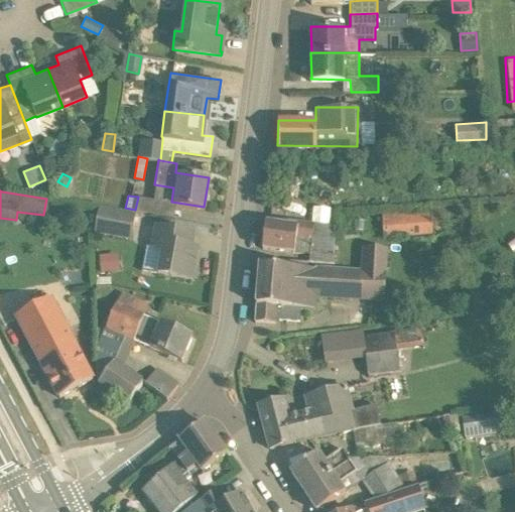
[(165,215),(167,201),(138,196),(135,210),(165,215)]
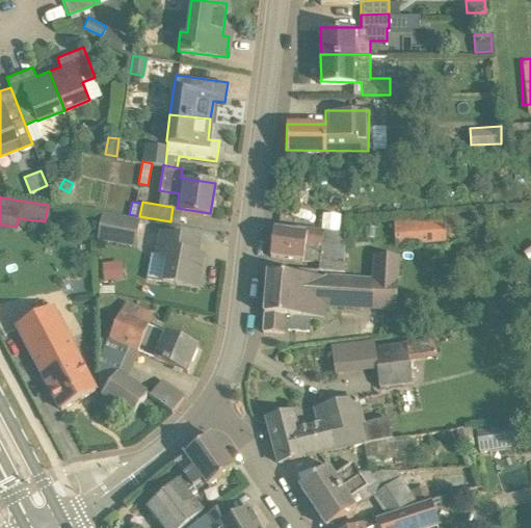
[(139,216),(101,210),(96,237),(134,244),(139,216)]
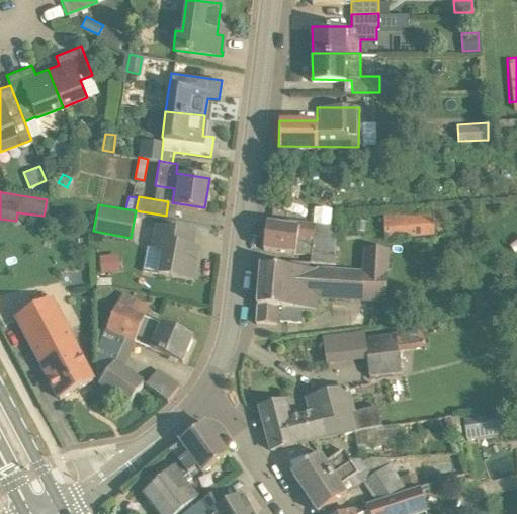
[(383,238),(433,235),(431,207),(382,211),(383,238)]
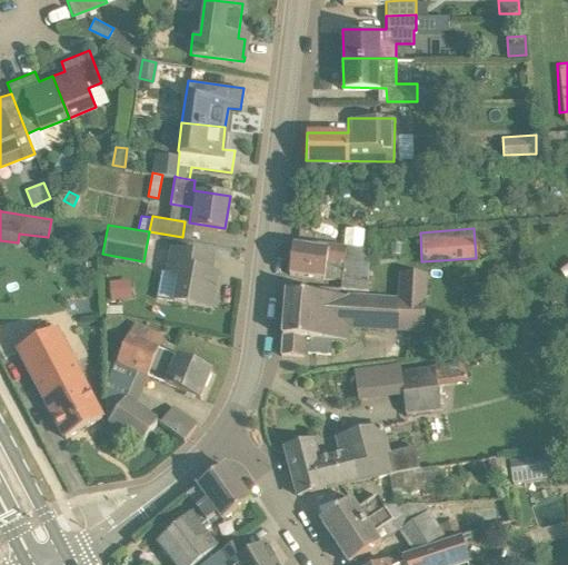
[(369,247),(310,239),(309,246),(294,244),(289,273),(340,279),(340,285),(367,288),(369,247)]
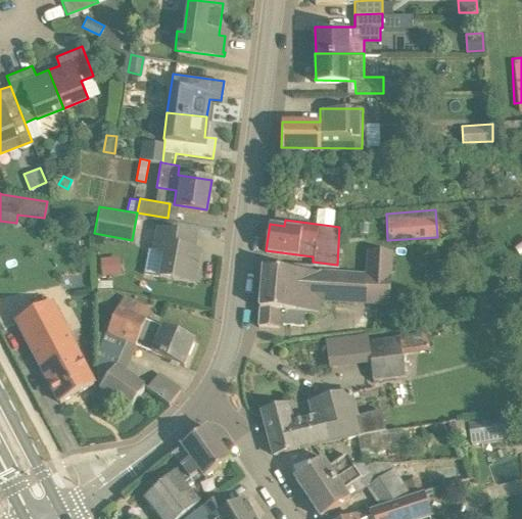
[(194,281),(200,249),(194,248),(197,234),(157,227),(153,248),(164,250),(159,275),(194,281)]
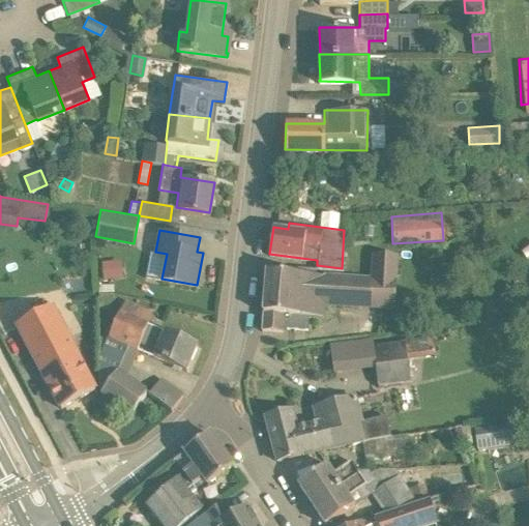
[(282,328),(306,330),(307,318),(322,318),(323,308),(368,309),(368,307),(399,307),(400,271),(397,271),(397,255),(372,255),(371,275),(324,272),(324,274),(266,269),(262,328),(282,330),(282,328)]
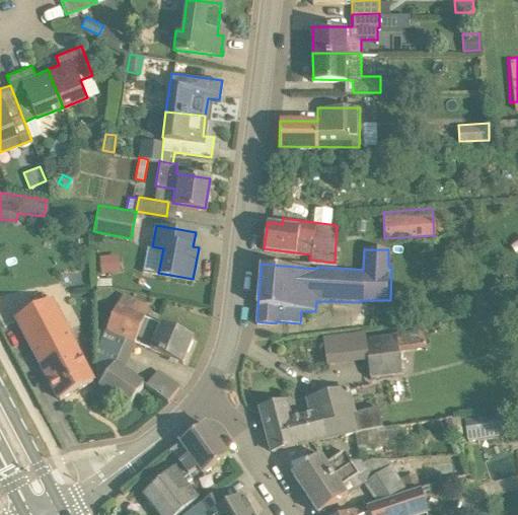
[(111,254),(99,255),(100,273),(112,271),(111,254)]
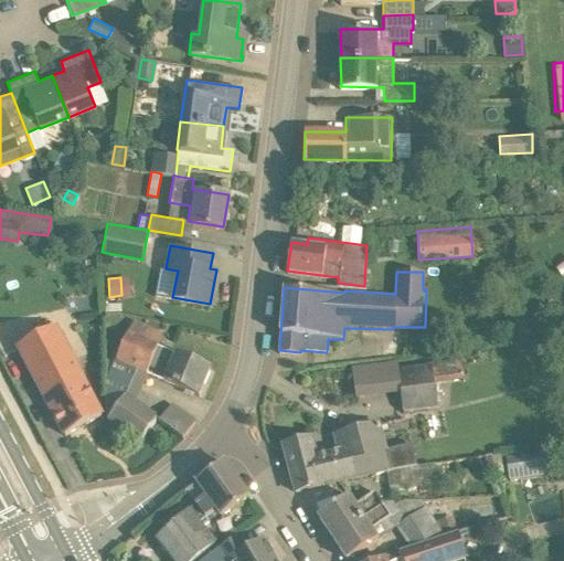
[(210,367),(174,351),(157,343),(162,330),(132,318),(108,374),(110,417),(140,437),(158,413),(136,398),(147,372),(198,394),(210,367)]
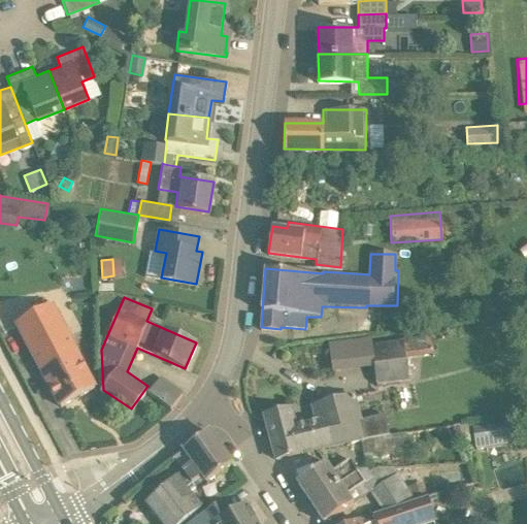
[(53,302),(17,321),(60,404),(78,395),(96,385),(53,302)]
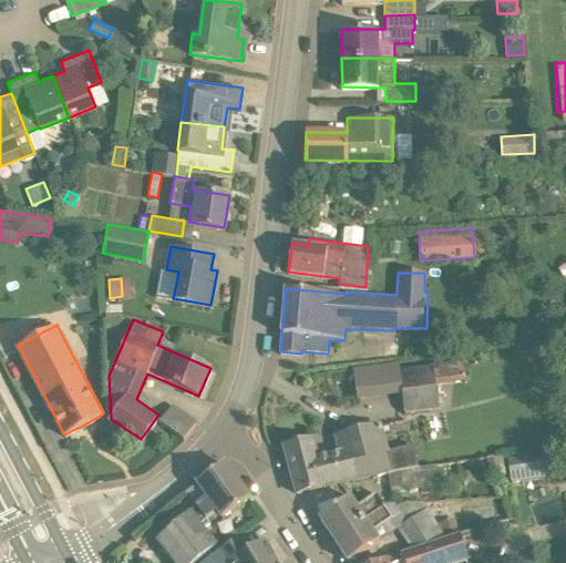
[(462,358),(398,367),(398,360),(353,367),(356,395),(401,389),(403,411),(439,407),(435,384),(465,378),(462,358)]
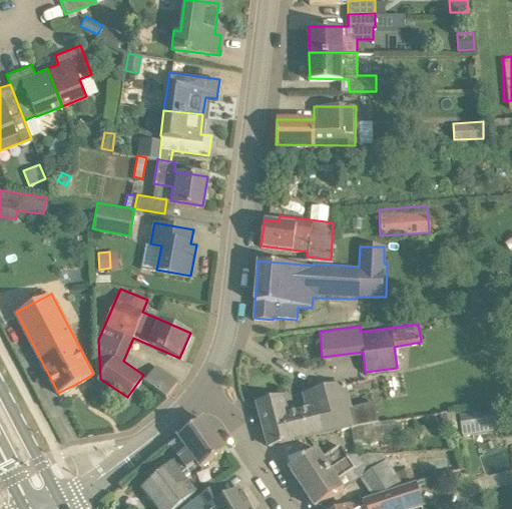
[(145,381),(165,396),(176,380),(156,366),(145,381)]
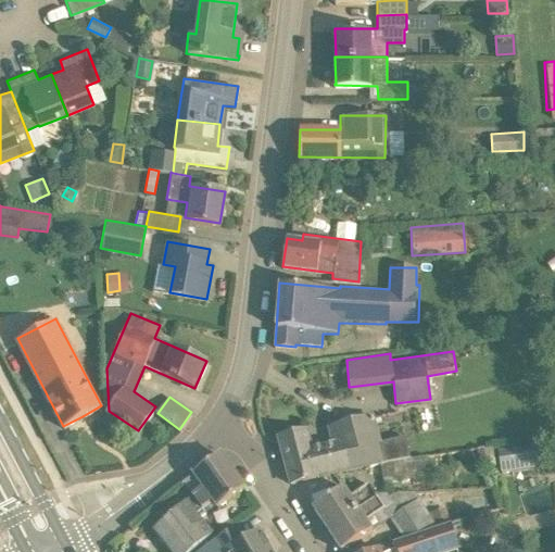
[(290,483),(380,461),(406,454),(401,434),(380,438),(374,413),(326,425),(330,440),(312,444),(307,428),(279,436),(290,483)]
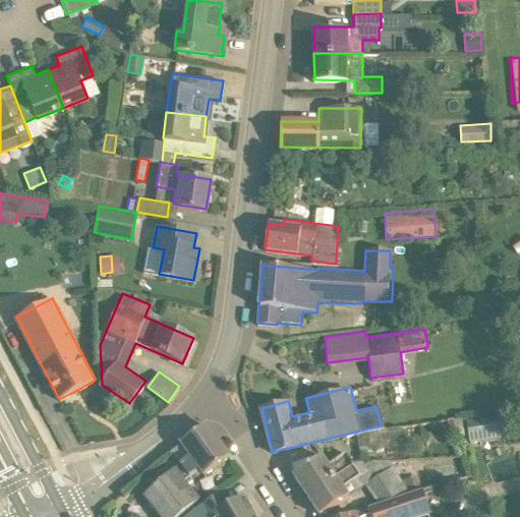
[(519,407),(505,410),(508,425),(519,423),(519,407)]
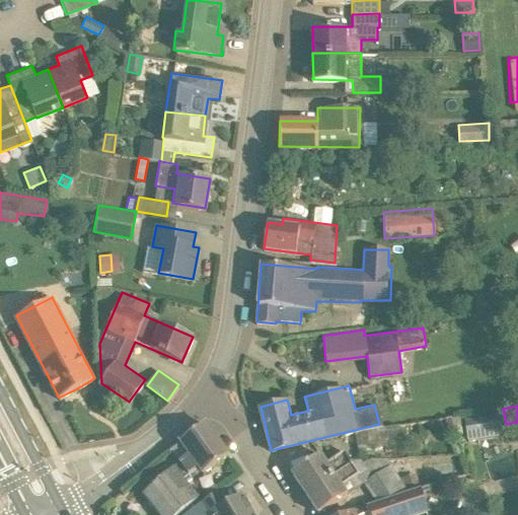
[(462,420),(466,442),(506,436),(503,414),(462,420)]
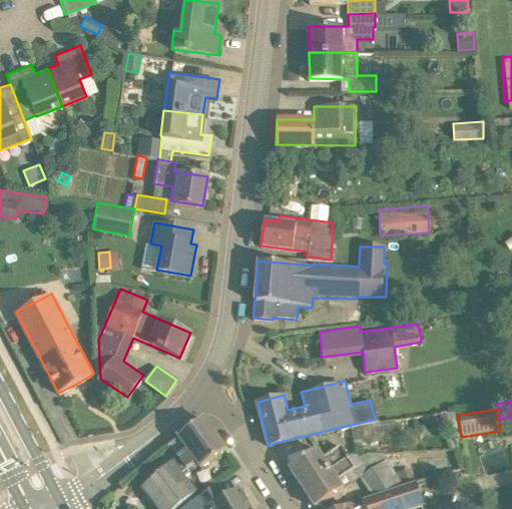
[(442,429),(451,428),(446,411),(440,412),(442,429)]
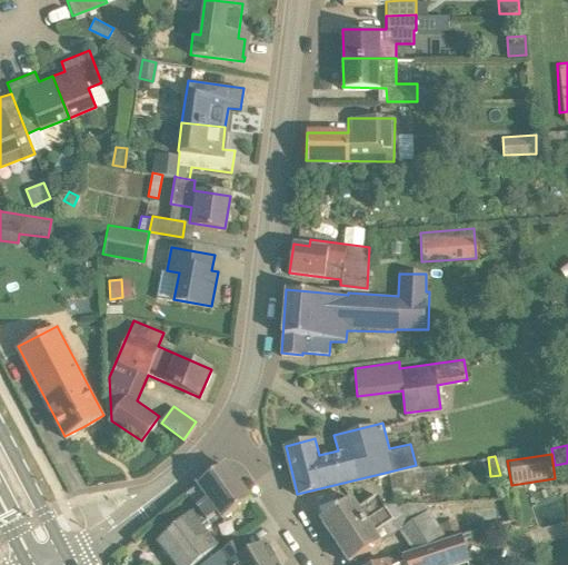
[(238,482),(225,463),(197,483),(207,496),(196,506),(156,541),(175,564),(192,564),(218,545),(200,521),(215,511),(220,519),(249,498),(238,482)]
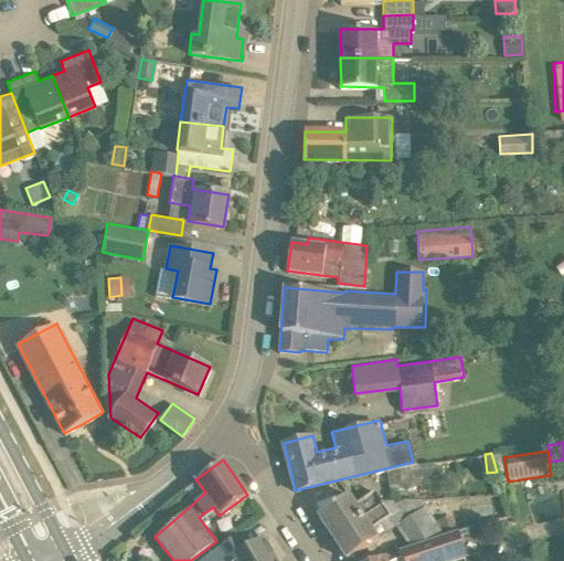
[(386,469),(389,485),(392,489),(436,480),(433,462),(386,469)]
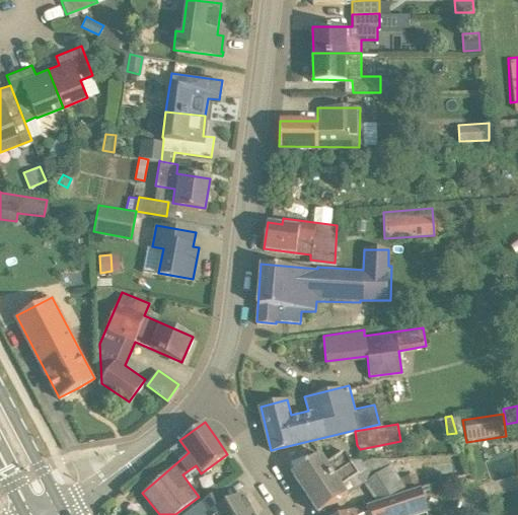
[(305,492),(351,460),(343,449),(326,460),(320,452),(291,471),(305,492)]
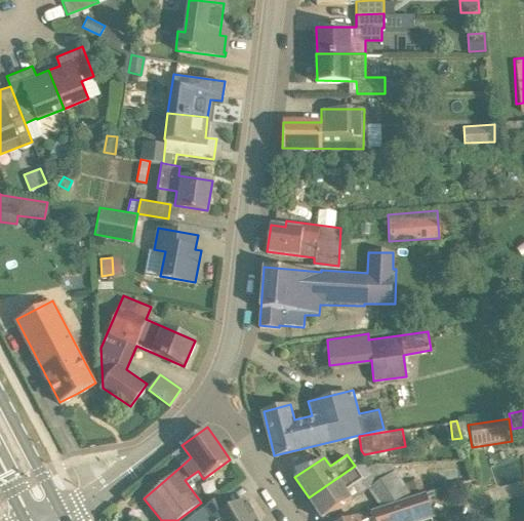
[(366,466),(359,471),(355,466),(309,497),(322,518),(352,498),(367,488),(380,507),(413,496),(404,483),(391,463),(369,464),(366,466)]
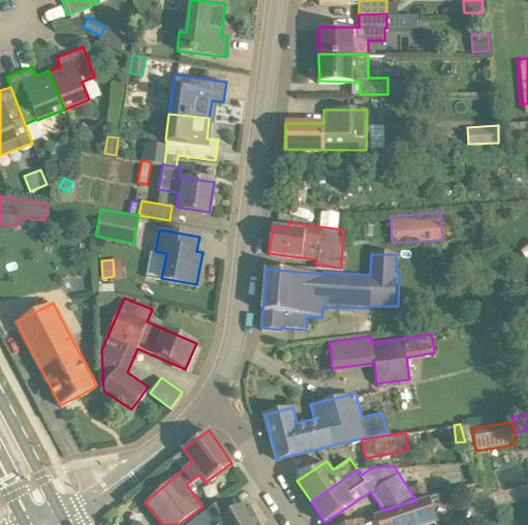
[(424,482),(407,487),(416,500),(426,497),(428,496),(424,482)]
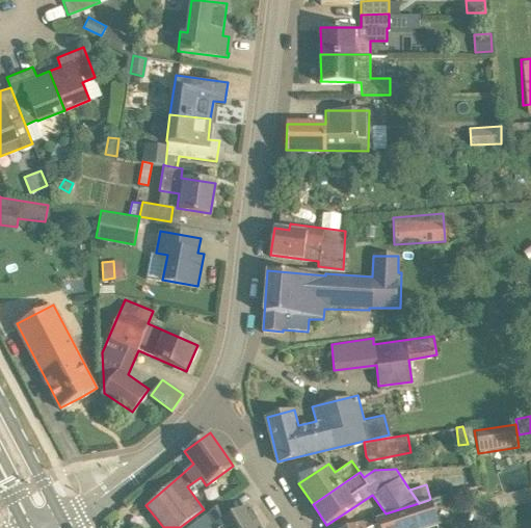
[(212,509),(224,502),(219,495),(208,502),(212,509)]
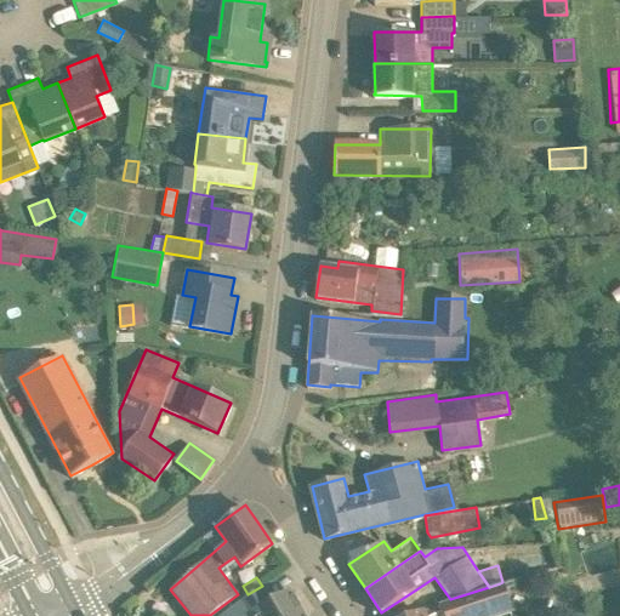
[(421,609),(404,615),(485,615),(510,608),(500,583),(489,587),(438,604),(422,611),(421,609)]
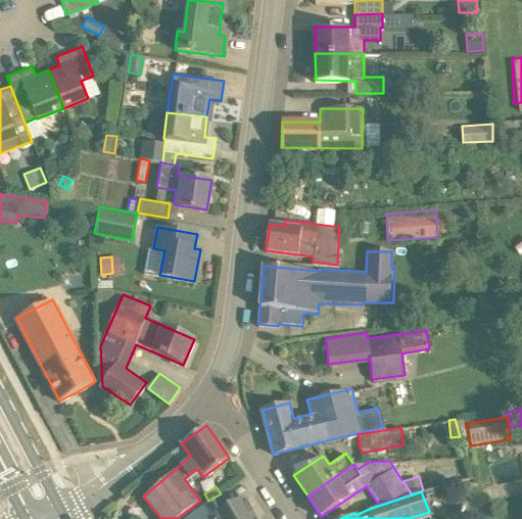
[(245,518),(253,514),(242,497),(229,505),(222,493),(200,506),(182,518),(245,518)]
